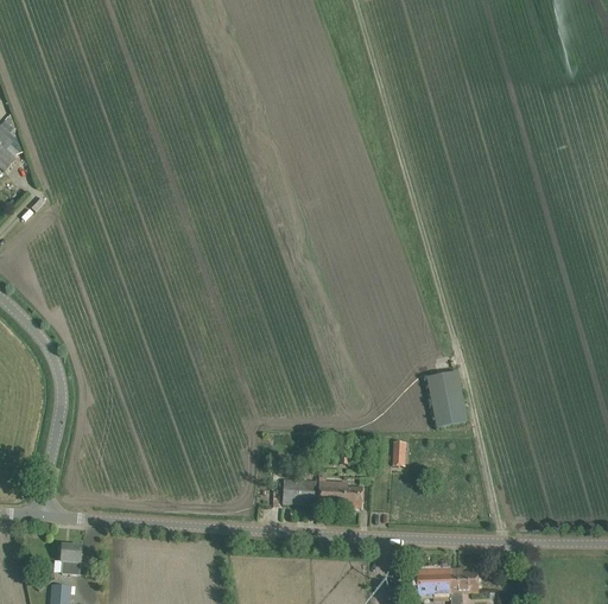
[(0,128),(0,142),(5,148),(12,140),(0,128)]
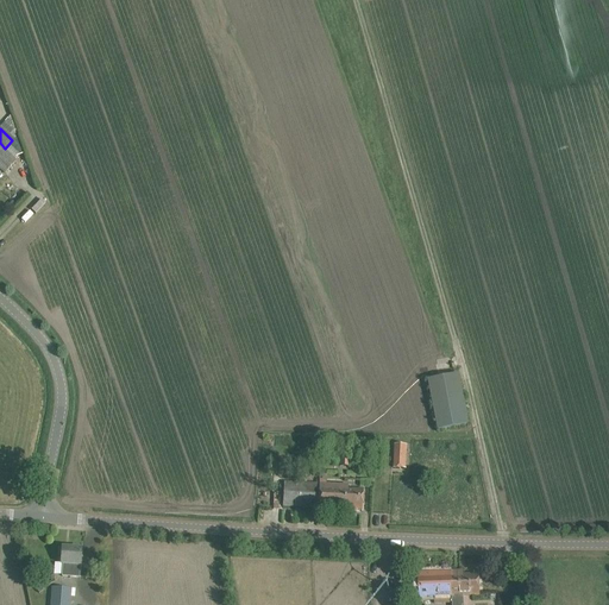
[(16,158),(5,149),(0,143),(0,164),(5,170),(16,158)]
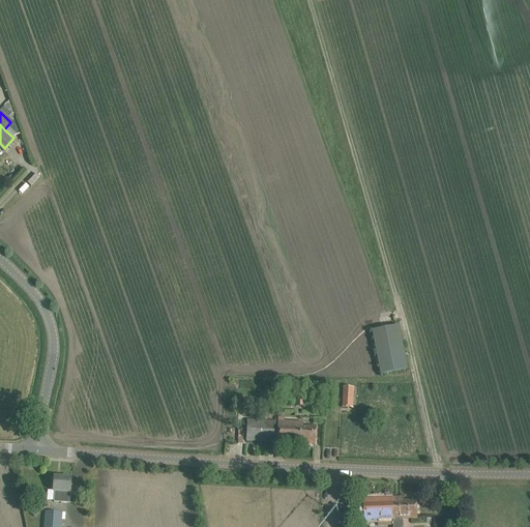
[(39,175),(36,171),(27,180),(31,183),(39,175)]
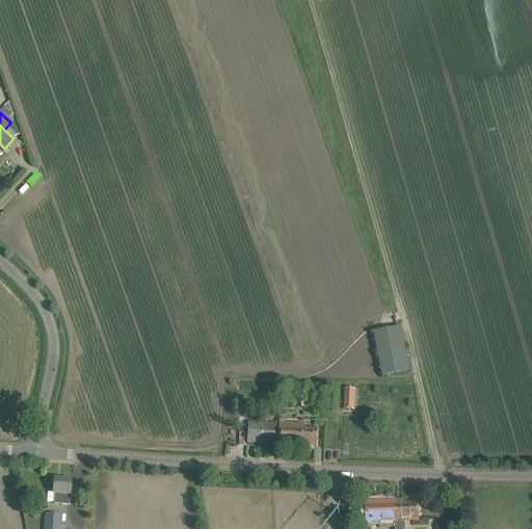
[(401,324),(374,329),(383,374),(410,369),(401,325),(401,324)]
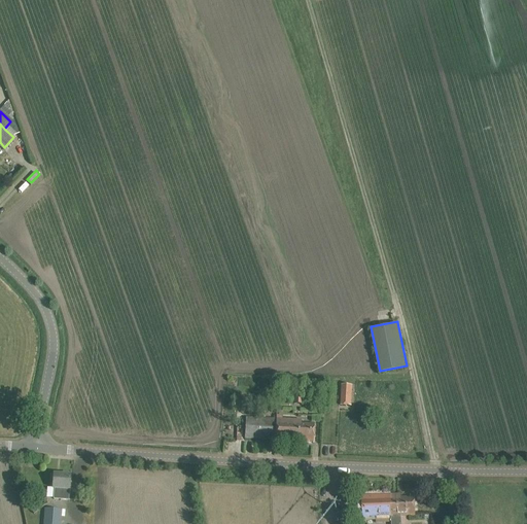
[(340,403),(352,404),(352,383),(341,383),(340,403)]
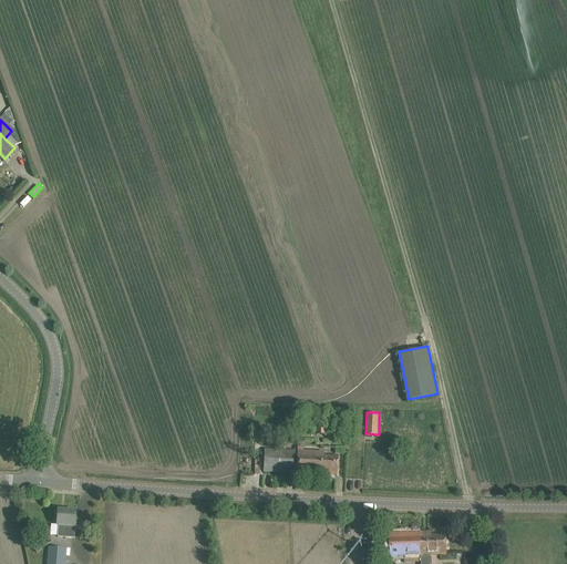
[(297,448),(276,448),(265,447),(263,469),(296,470),(337,472),(338,454),(323,453),(323,450),(297,448)]
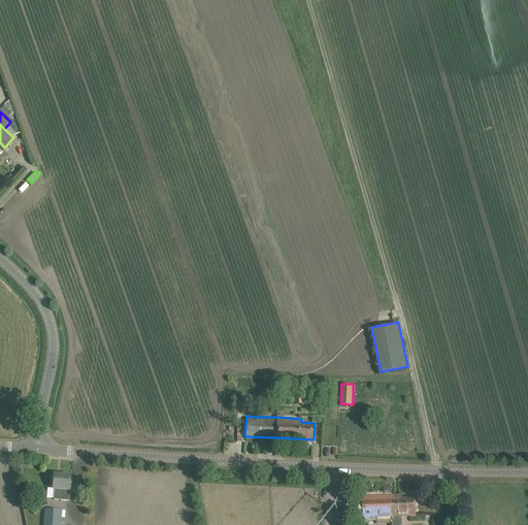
[(68,498),(70,473),(54,472),(53,487),(55,487),(54,497),(68,498)]
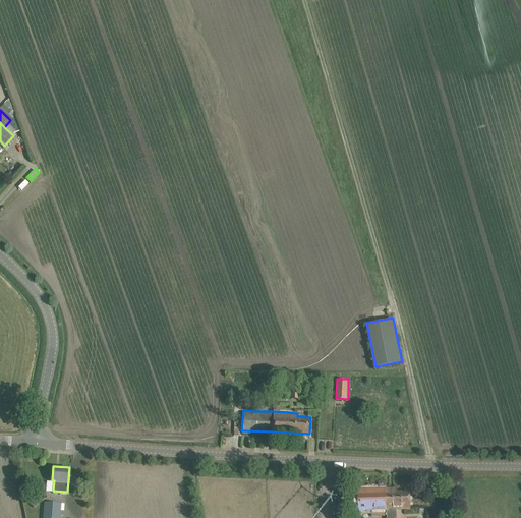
[(396,486),(387,487),(388,512),(387,517),(395,517),(395,507),(410,507),(410,500),(410,490),(396,491),(396,486)]
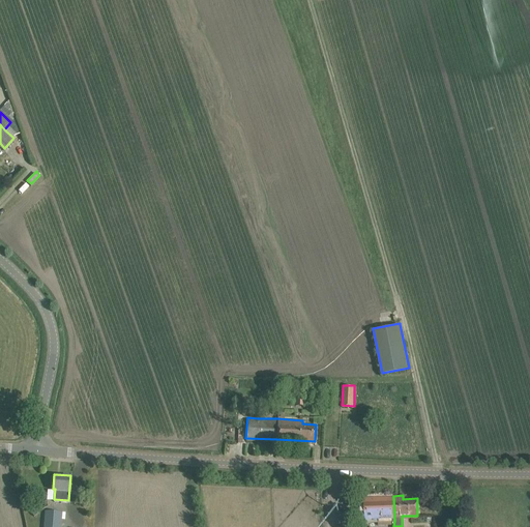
[(393,496),(365,496),(365,517),(392,517),(392,521),(394,521),(393,496)]
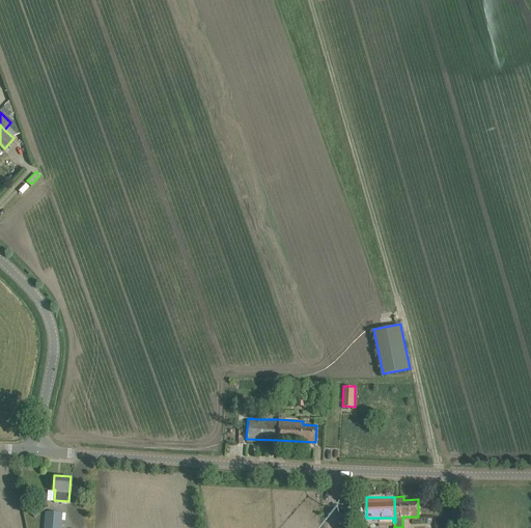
[(46,509),(44,527),(60,527),(62,511),(46,509)]
